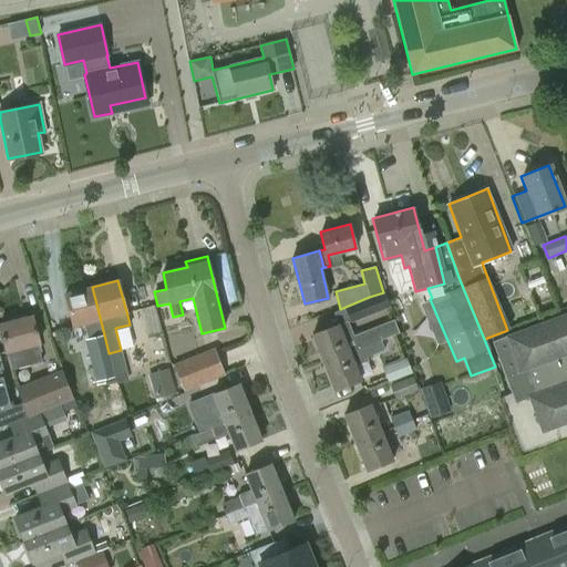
[(88,339),(104,334),(92,287),(65,294),(74,325),(83,322),(88,339)]
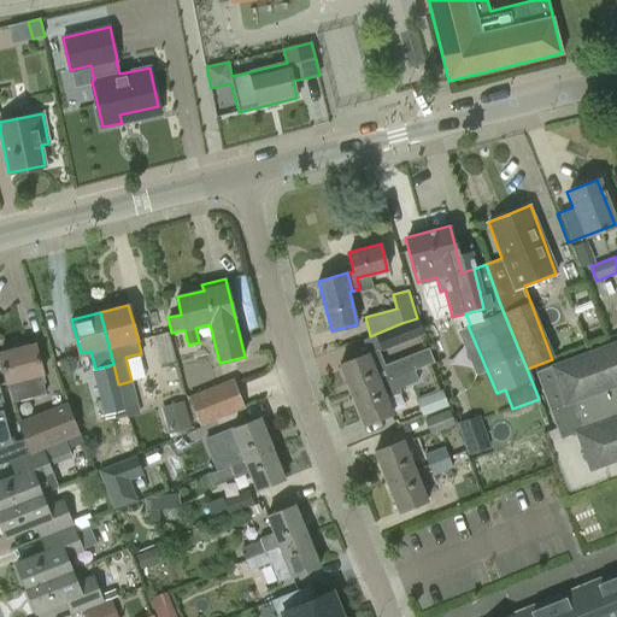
[(403,323),(375,334),(382,351),(409,340),(405,331),(403,323)]
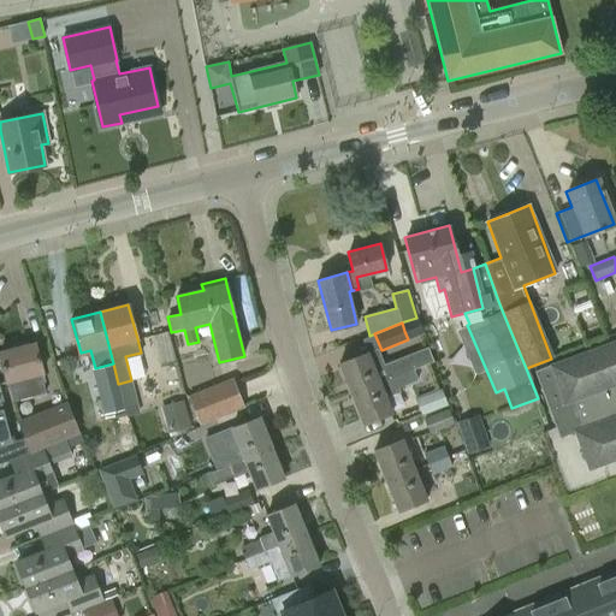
[(167,331),(152,336),(159,365),(176,360),(167,331)]
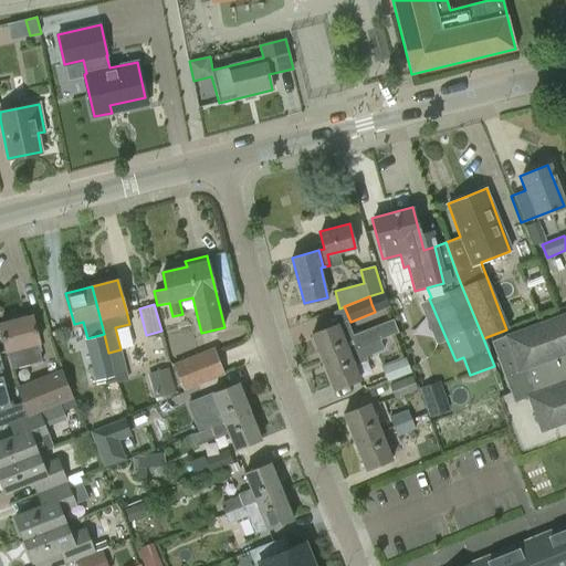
[(565,421),(565,313),(504,337),(492,341),(514,401),(526,397),(540,431),(565,421)]
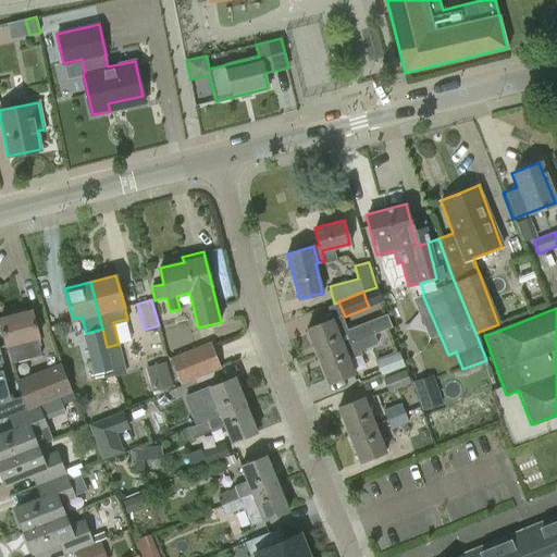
[(12,361),(40,354),(37,338),(39,337),(33,310),(0,318),(0,321),(7,345),(8,345),(12,361)]
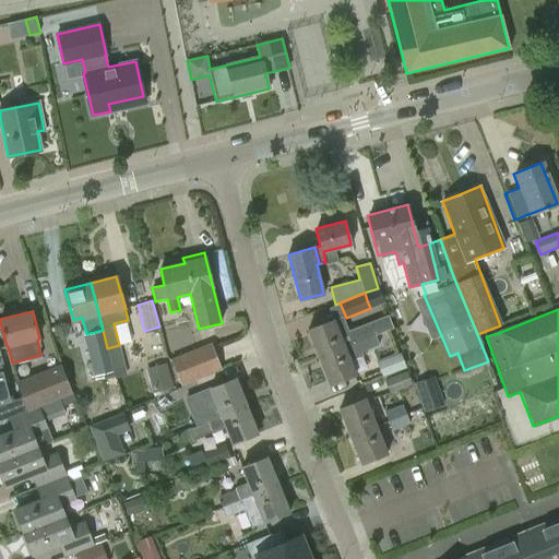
[(308,330),(319,358),(344,348),(356,343),(376,335),(393,328),(389,314),(348,331),(343,317),(308,330)]
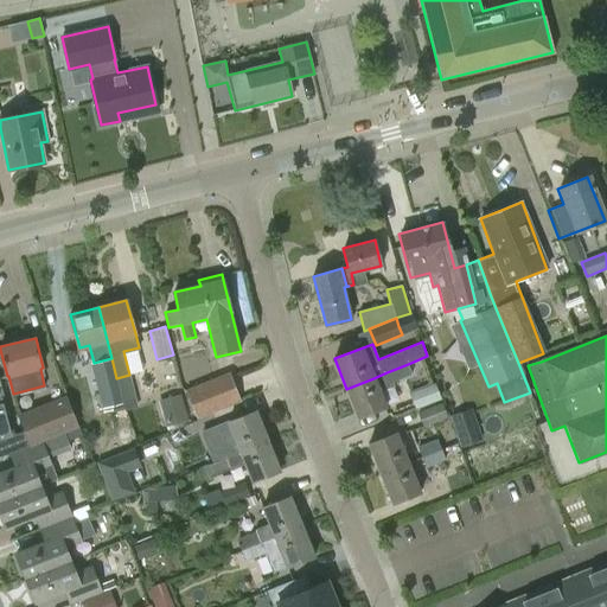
[(116,378),(112,358),(94,363),(91,363),(102,408),(123,402),(116,378)]
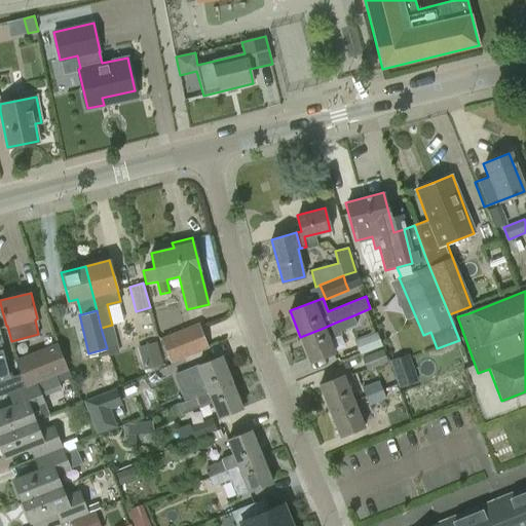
[(353,315),(335,323),(338,331),(357,325),(353,315)]
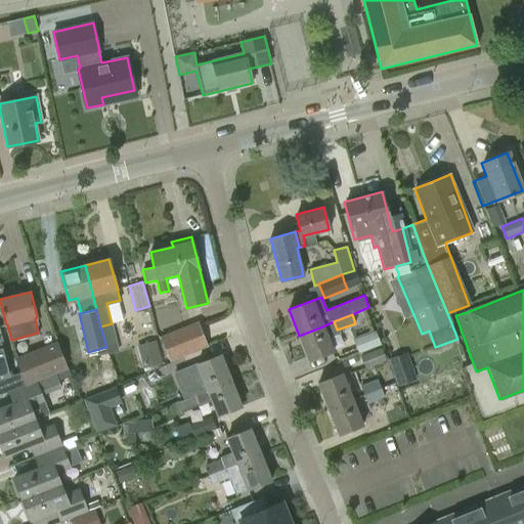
[(340,334),(338,330),(337,330),(334,321),(322,326),(299,336),(309,361),(333,352),(328,339),(340,334)]
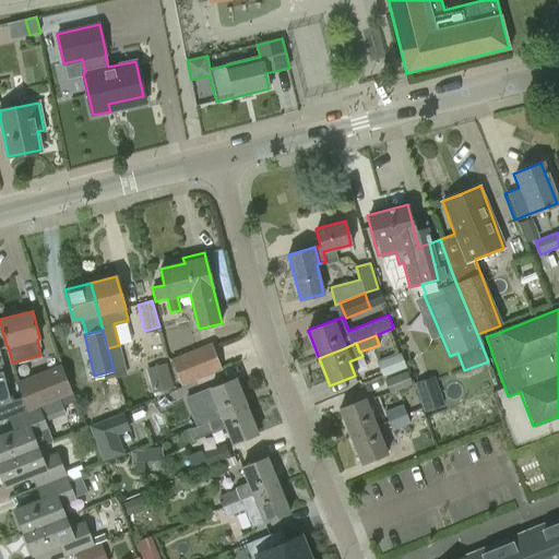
[(221,368),(211,344),(171,360),(181,384),(221,368)]
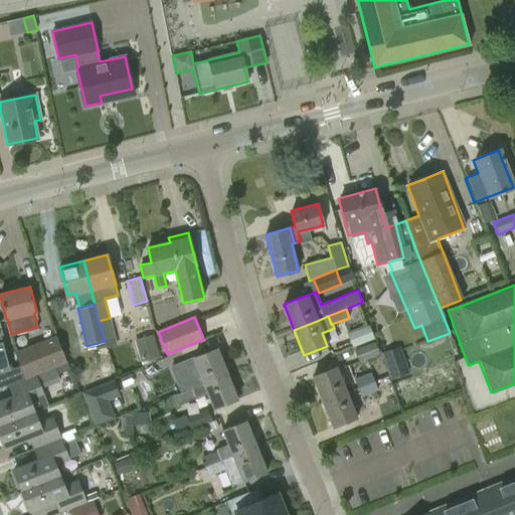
[(110,318),(99,321),(105,341),(105,342),(106,348),(117,345),(116,339),(110,318)]
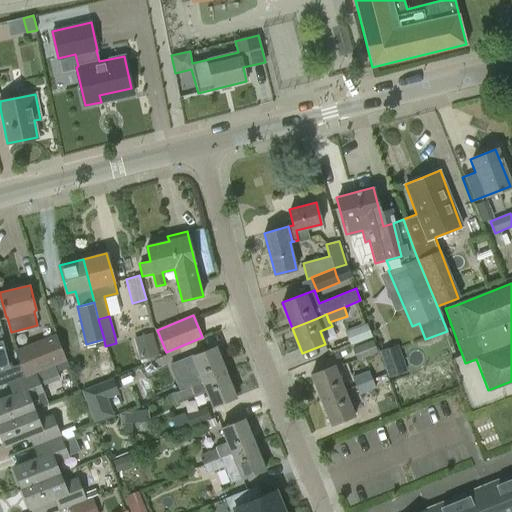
[(350,346),(372,337),(367,323),(344,332),(350,346)]
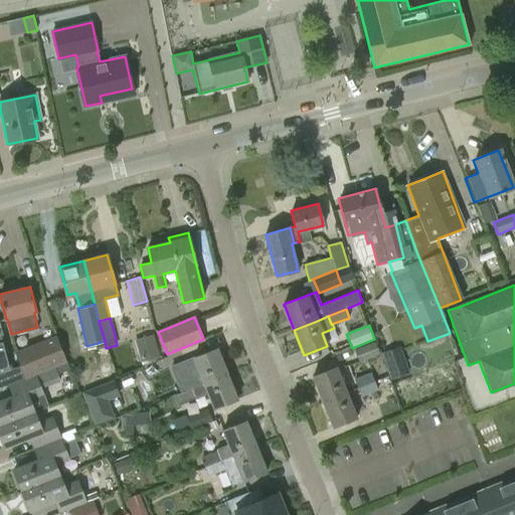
[(0,372),(11,370),(4,344),(0,326),(0,372)]
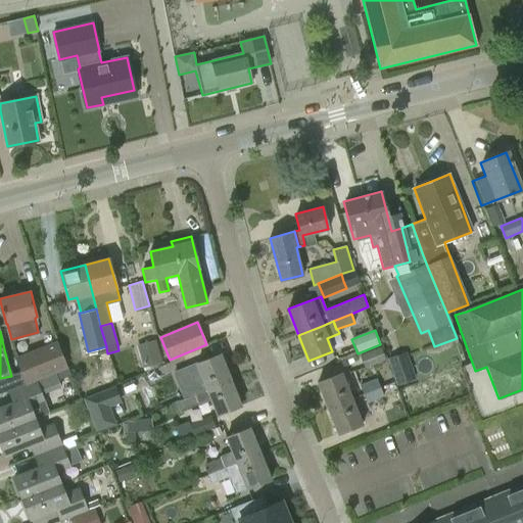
[(25,384),(67,367),(57,341),(14,359),(22,377),(25,384)]
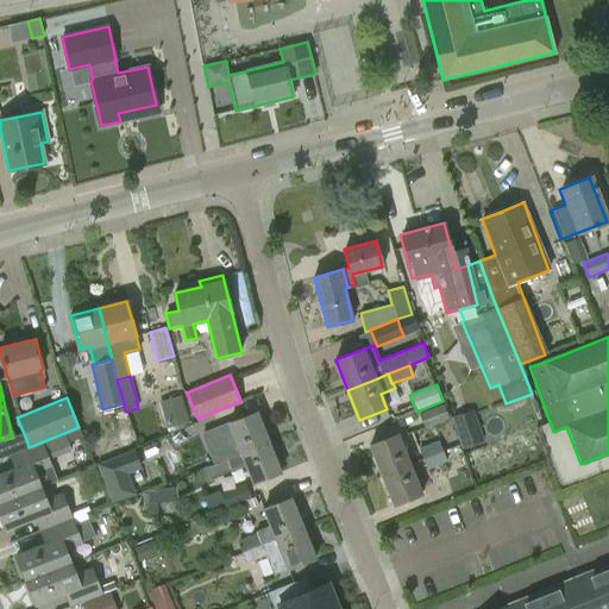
[(425,429),(449,420),(443,405),(419,414),(425,429)]
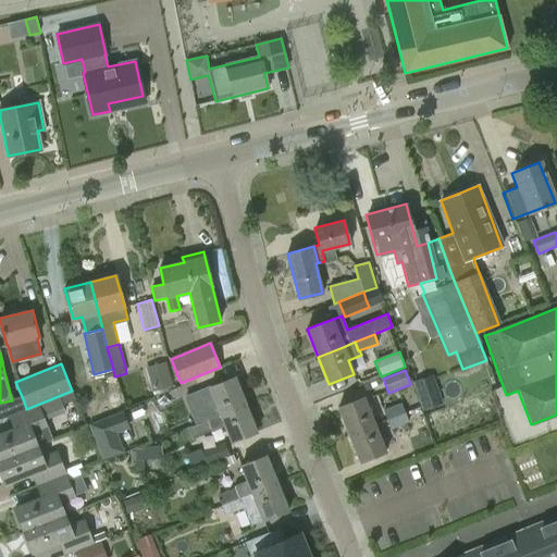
[(148,381),(151,394),(172,387),(169,375),(148,381)]
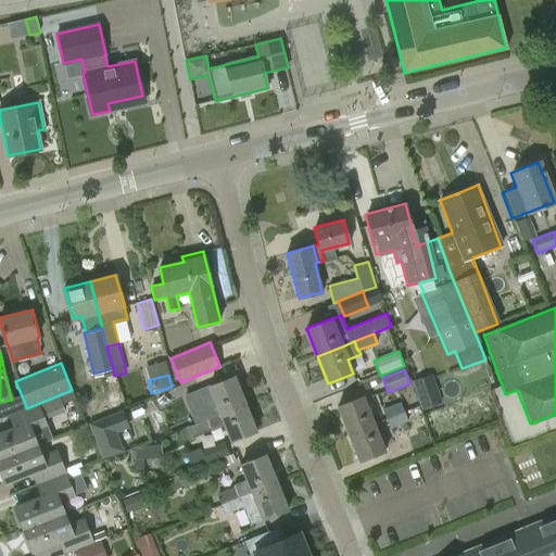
[(427,376),(413,381),(421,407),(436,402),(427,376)]
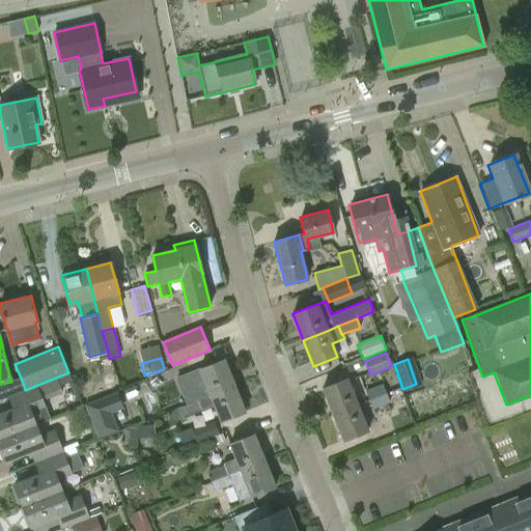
[(180,407),(234,386),(224,360),(187,374),(193,392),(177,398),(164,403),(168,412),(180,407)]
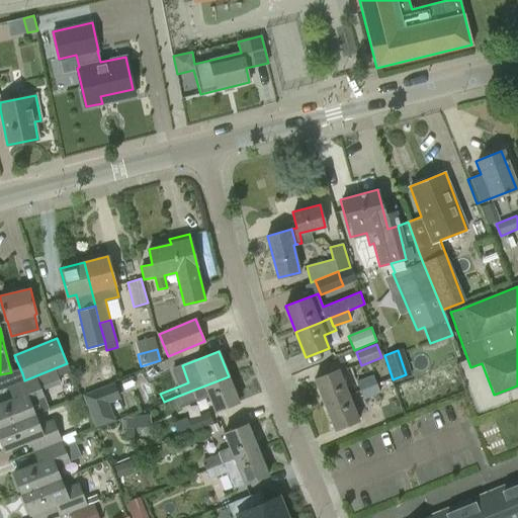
[(55,371),(58,379),(70,374),(67,366),(55,371)]
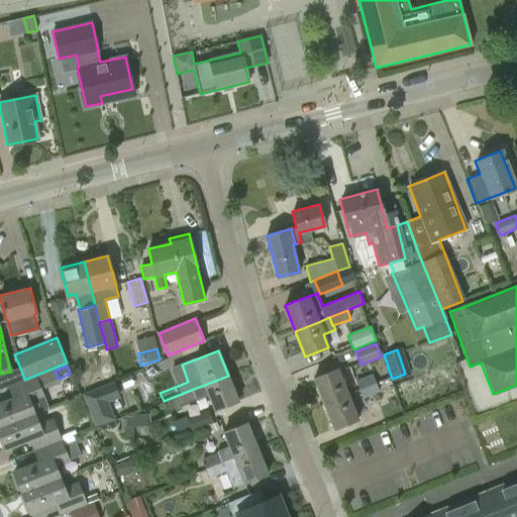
[(323,404),(347,394),(337,369),(313,378),(323,404)]
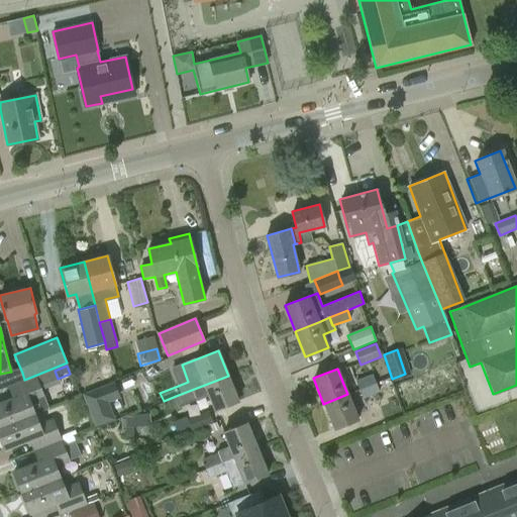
[(358,390),(376,383),(373,374),(355,381),(358,390)]
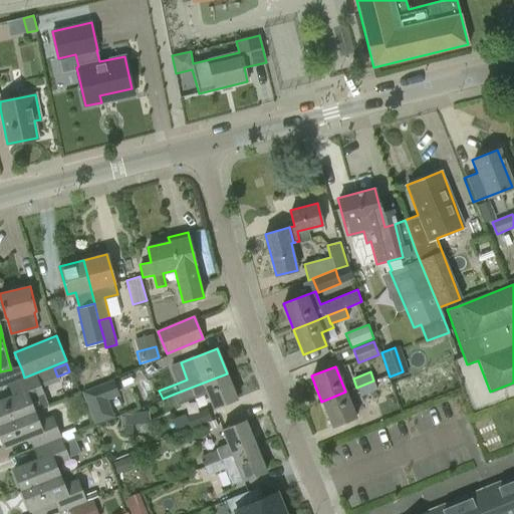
[(237,400),(227,373),(175,394),(179,403),(194,397),(195,399),(207,394),(213,409),(237,400)]
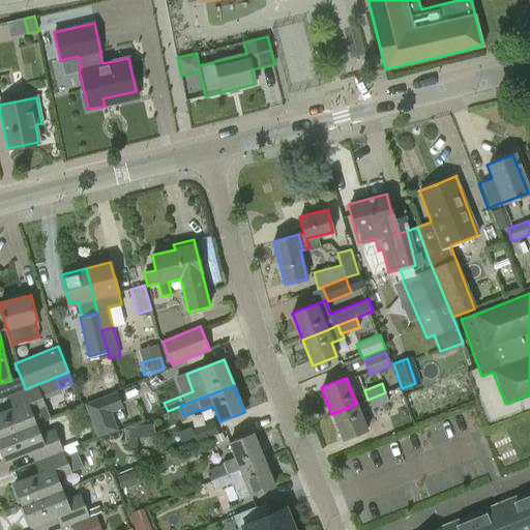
[(0,437),(34,423),(48,418),(35,387),(8,396),(13,408),(0,412),(0,437)]
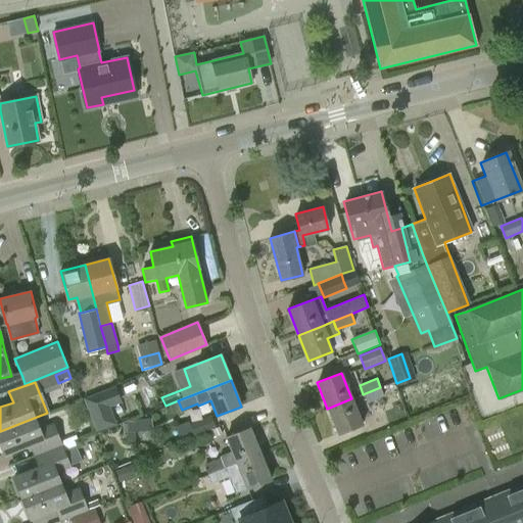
[(103,389),(83,397),(96,431),(116,423),(109,406),(122,401),(114,385),(103,389)]
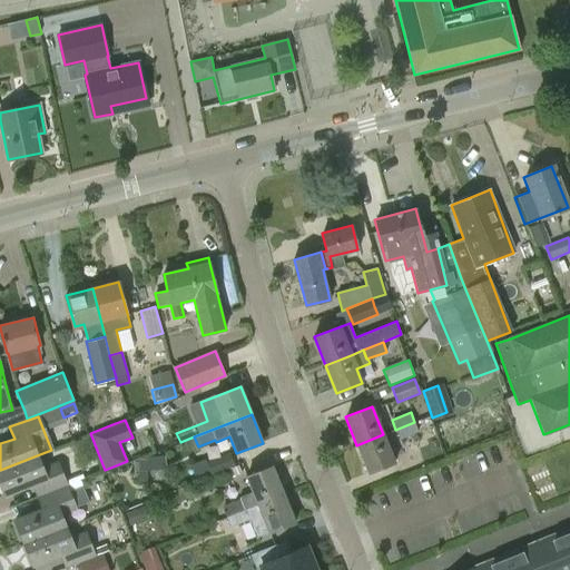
[(419,432),(414,422),(395,430),(400,440),(419,432)]
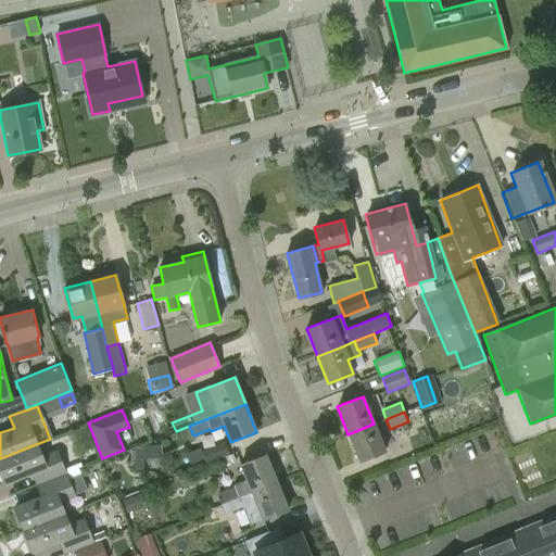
[(415,450),(457,433),(451,418),(408,436),(415,450)]
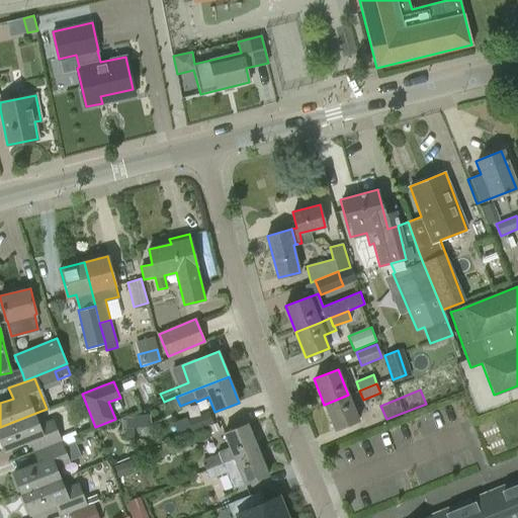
[(358,421),(348,395),(324,405),(335,430),(358,421)]
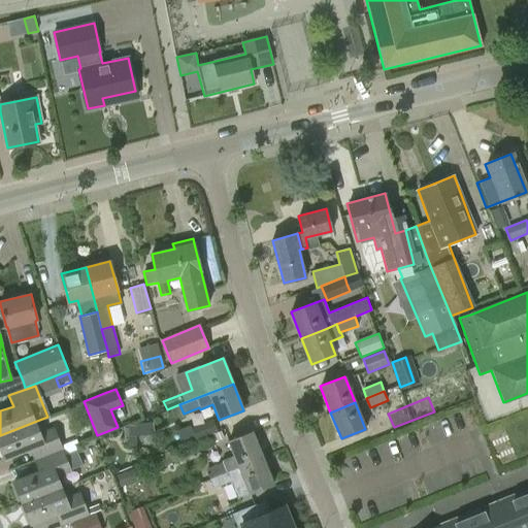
[(212,419),(191,428),(196,440),(218,431),(212,419)]
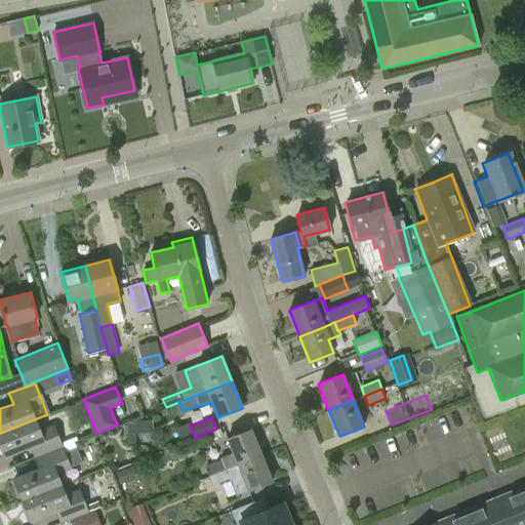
[(30,446),(35,456),(61,446),(52,426),(38,431),(34,419),(0,433),(0,445),(4,456),(30,446)]
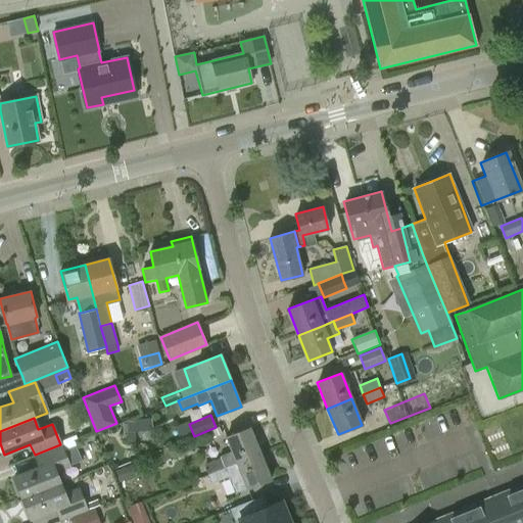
[(183,441),(194,436),(189,424),(188,422),(174,428),(180,442),(183,441)]
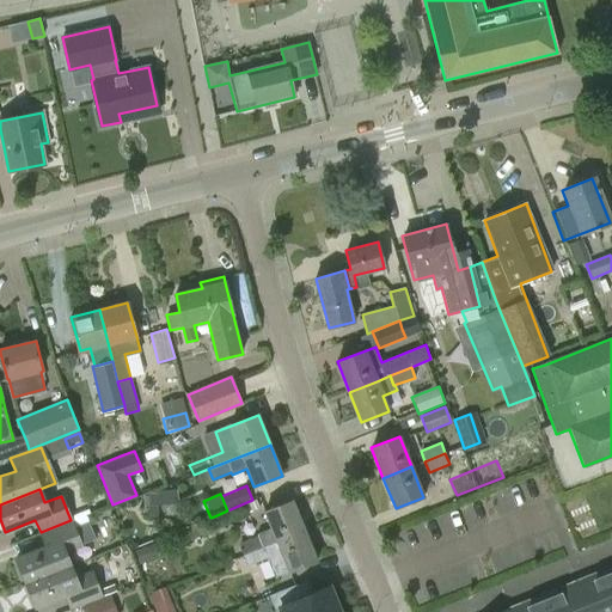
[(261,549),(262,549),(305,531),(293,501),(263,513),(271,531),(256,537),(256,538),(238,545),(243,556),(261,549)]
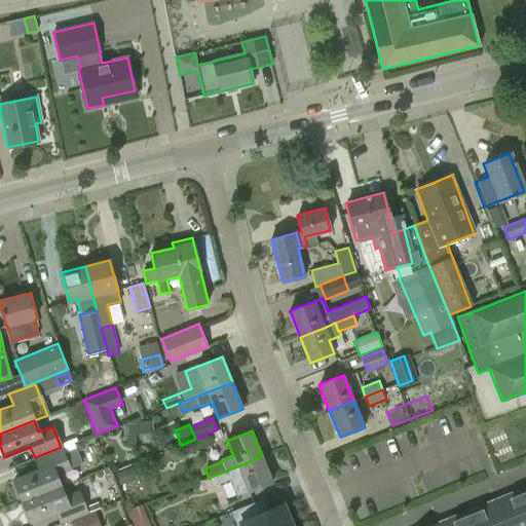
[(74,442),(76,449),(77,451),(85,448),(82,439),(77,441),(74,442)]
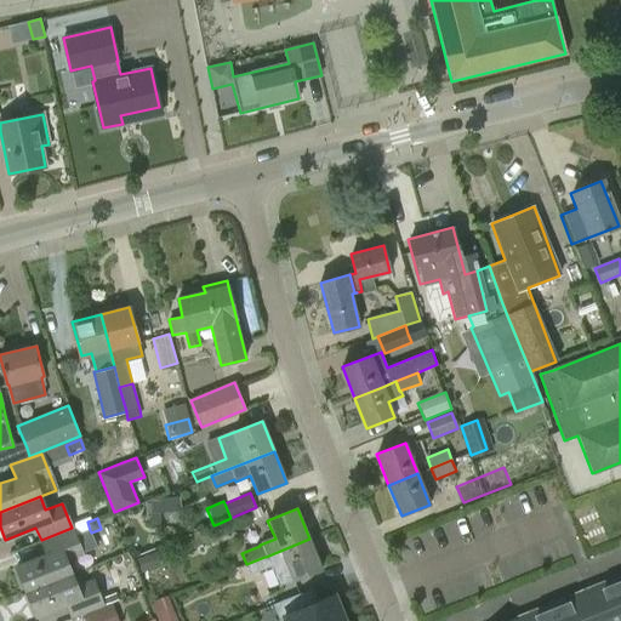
[(90,530),(74,536),(72,528),(41,540),(46,554),(16,567),(26,591),(72,573),(66,559),(81,553),(97,547),(91,533),(90,530)]
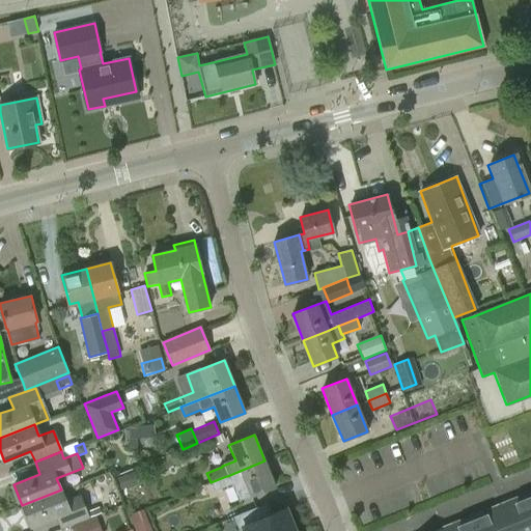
[(264,460),(227,476),(230,484),(238,502),(275,486),(264,460)]
